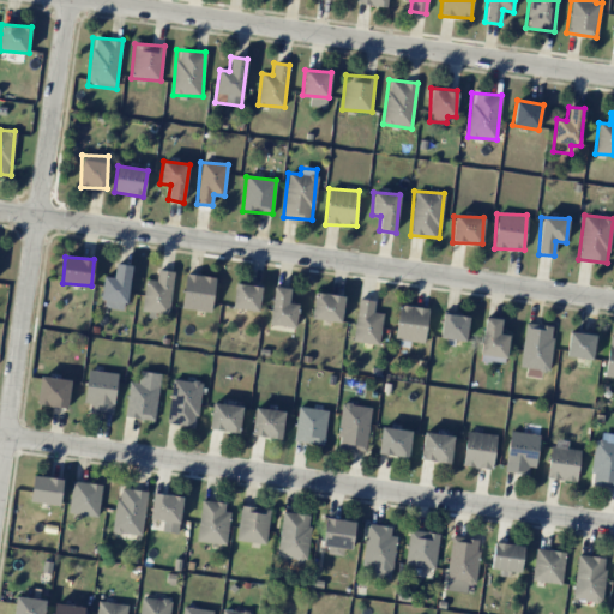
[(125,311),(132,265),(115,263),(113,277),(104,276),(100,307),(125,311)]
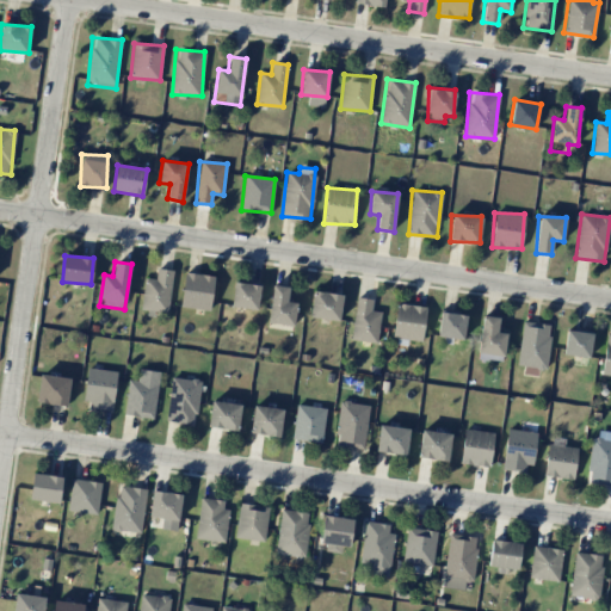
[(172,270),(156,269),(156,279),(144,278),(141,310),(168,313),(172,270)]
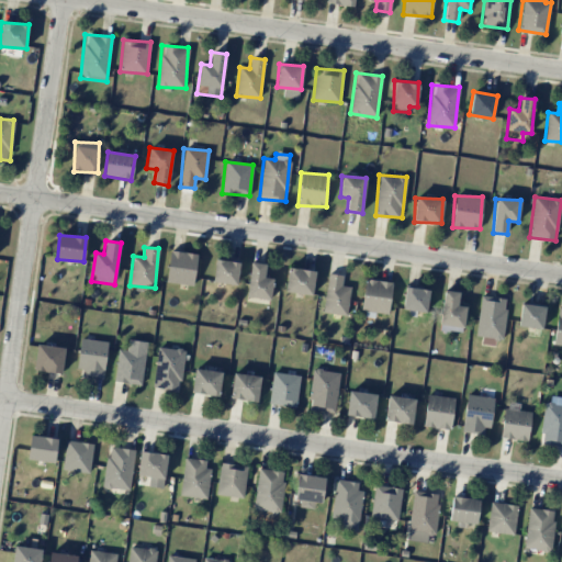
[(167,283),(194,285),(197,254),(169,251),(167,283)]
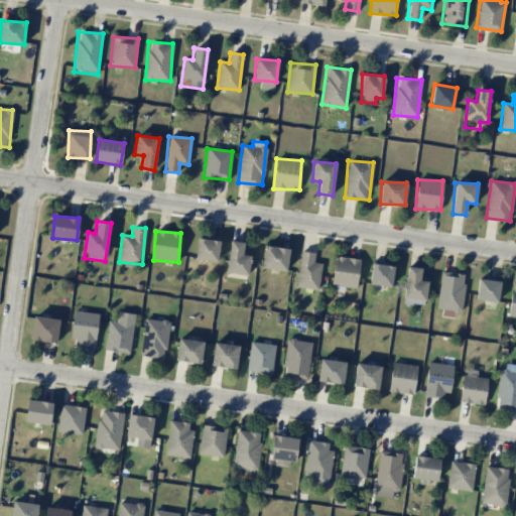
[(218,261),(219,239),(197,238),(196,260),(218,261)]
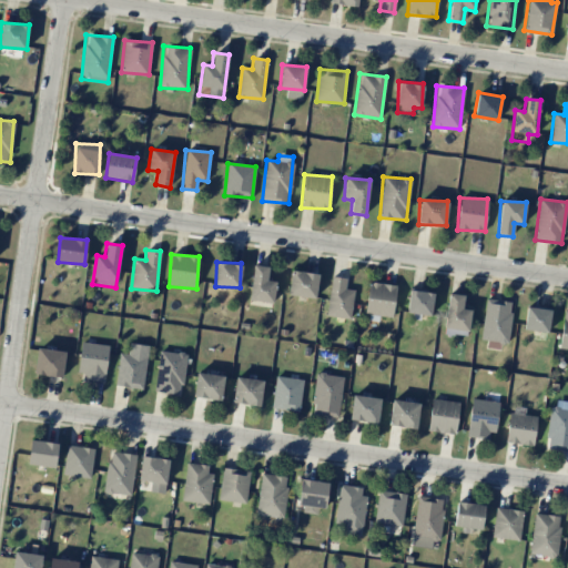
[(266,281),(269,267),(254,265),(249,300),(273,303),(276,283),(266,281)]
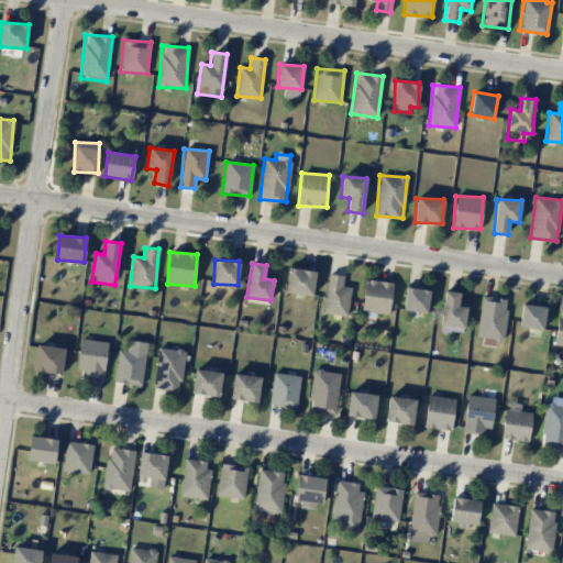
[(285,291),(312,296),(316,272),(288,268),(285,291)]
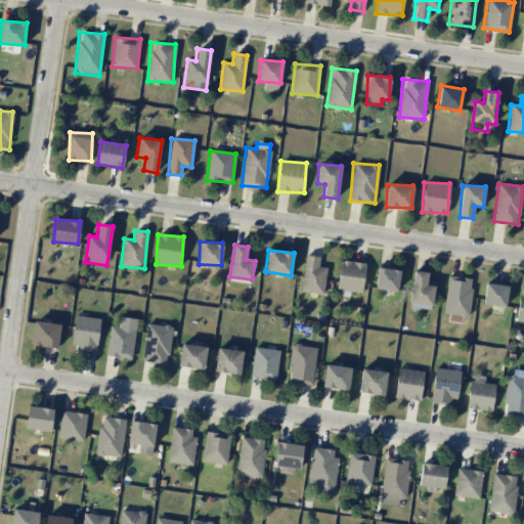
[(319,257),(306,255),(301,291),(322,294),(326,268),(317,266),(319,257)]
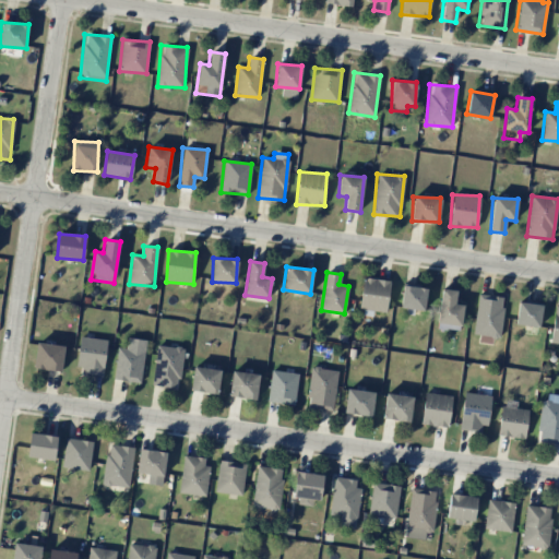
[(387,312),(390,280),(363,277),(359,314),(372,316),(372,311),(387,312)]
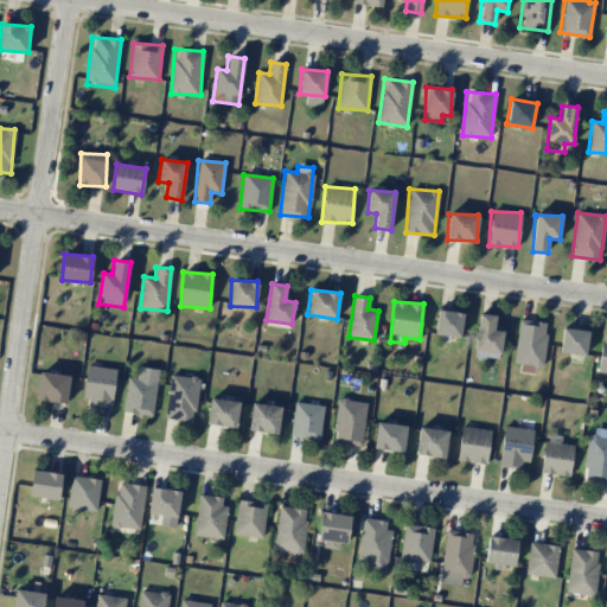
[(434,337),(448,338),(448,337),(460,337),(462,312),(436,310),(434,337)]
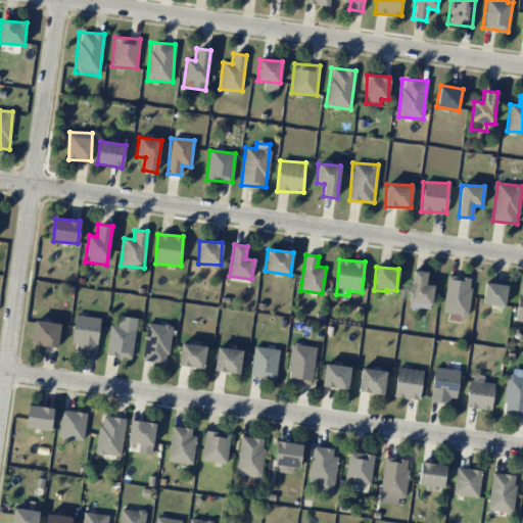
[(425,284),(427,272),(414,270),(408,306),(430,310),(434,285),(425,284)]
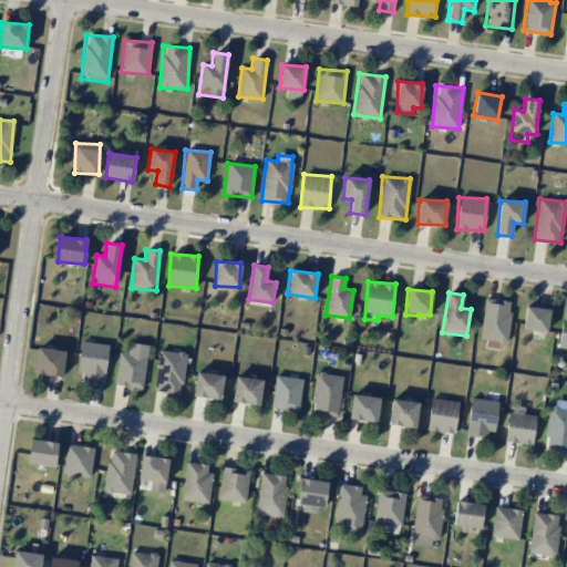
[(511,301),(484,298),(480,340),(506,342),(511,301)]
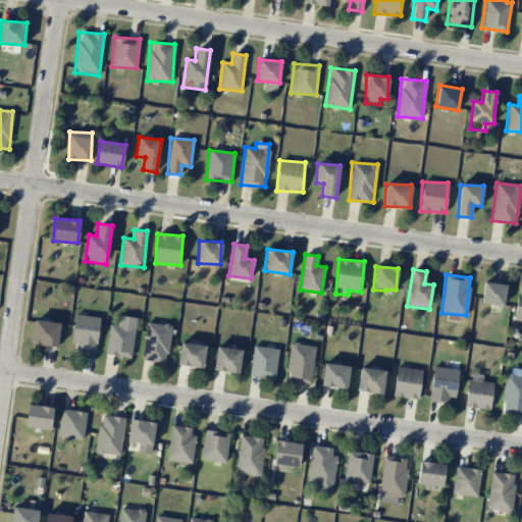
[(483,281),(481,303),(504,305),(506,283),(483,281)]
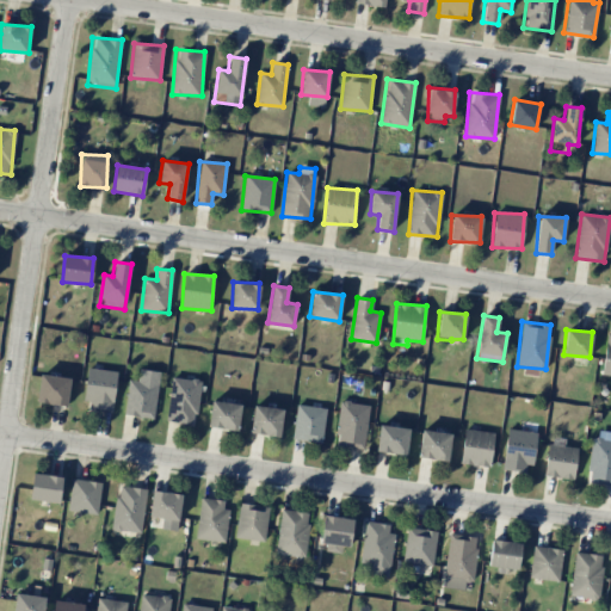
[(84,409),(112,412),(116,371),(88,368),(84,409)]
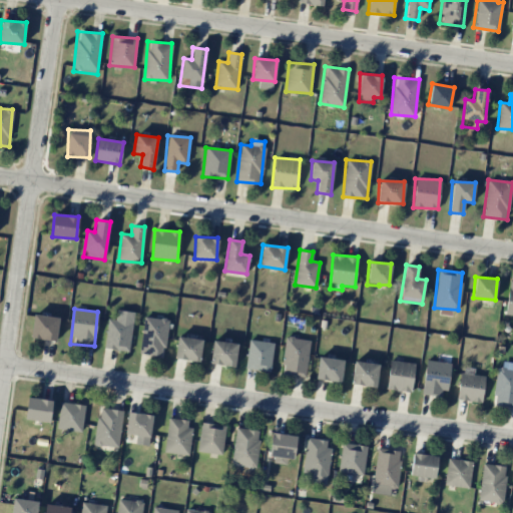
[(107,319),(104,349),(130,351),(133,312),(116,311),(115,320),(107,319)]
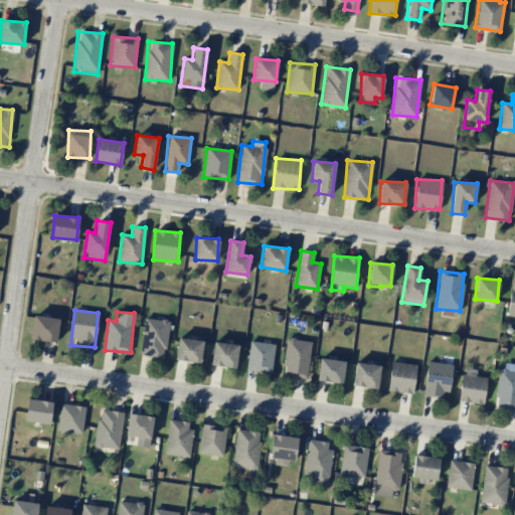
[(55,343),(59,320),(34,316),(30,339),(55,343)]
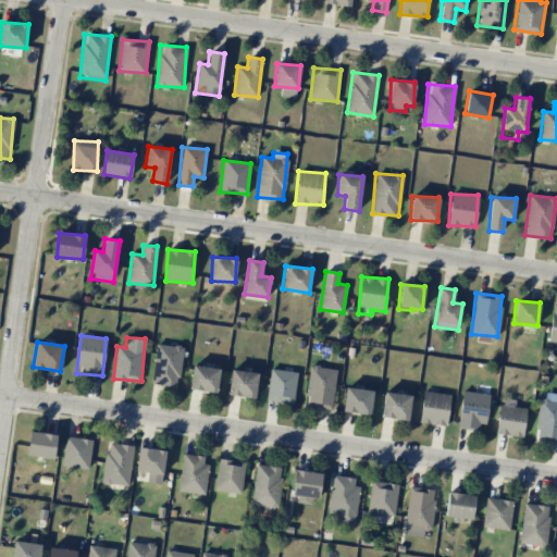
[(182,346),(156,344),(152,384),(178,386),(182,346)]
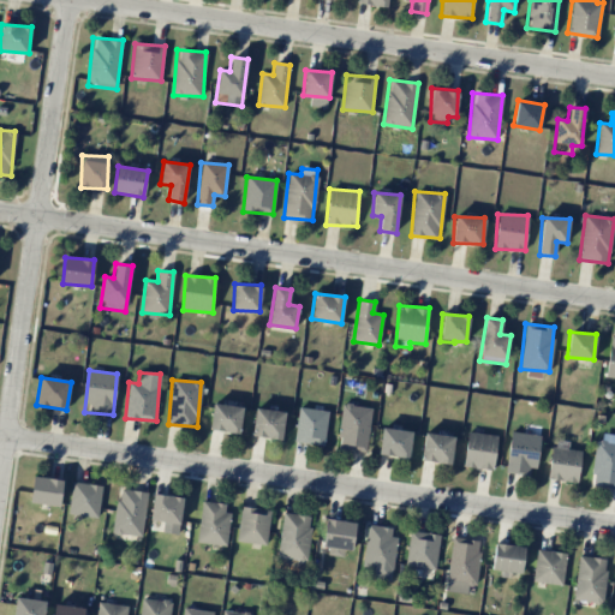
[(209,430),(240,434),(243,407),(212,404),(209,430)]
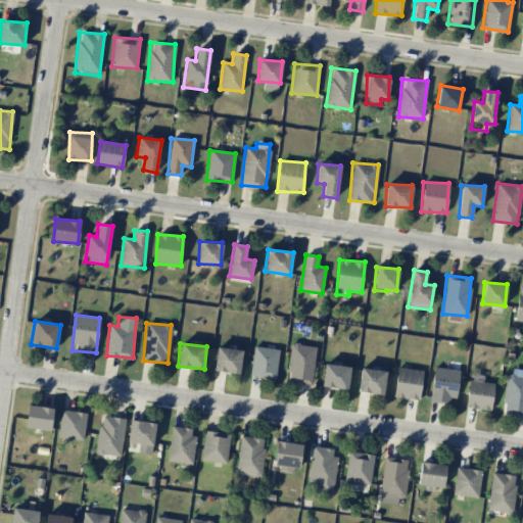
[(316,346),(291,343),(287,381),(312,384),(316,346)]
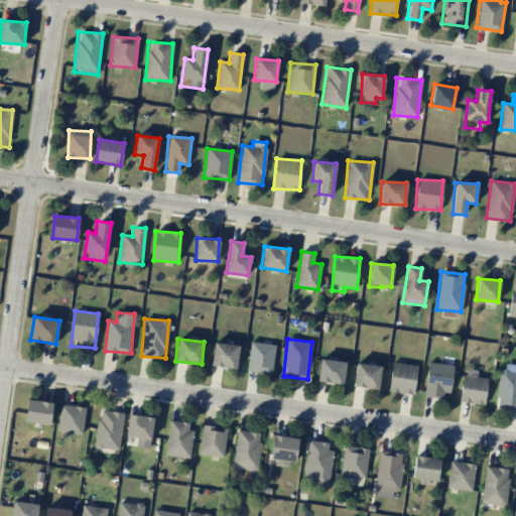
[(247,371),(272,373),(275,345),(250,342),(247,371)]
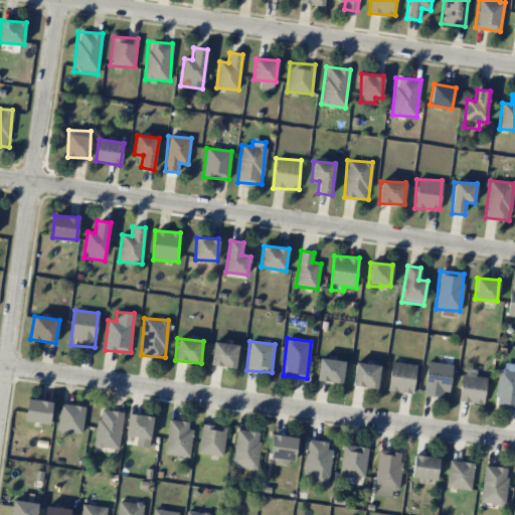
[(236,367),(238,344),(213,342),(211,365),(236,367)]
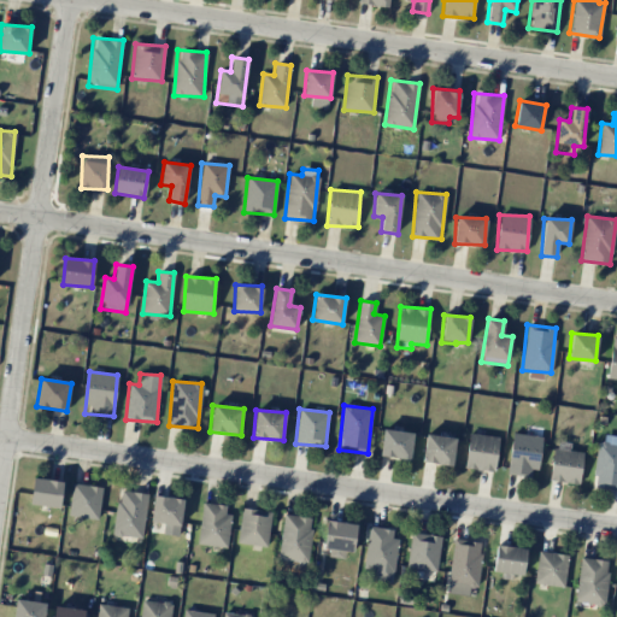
[(409,460),(413,434),(383,428),(378,454),(409,460)]
